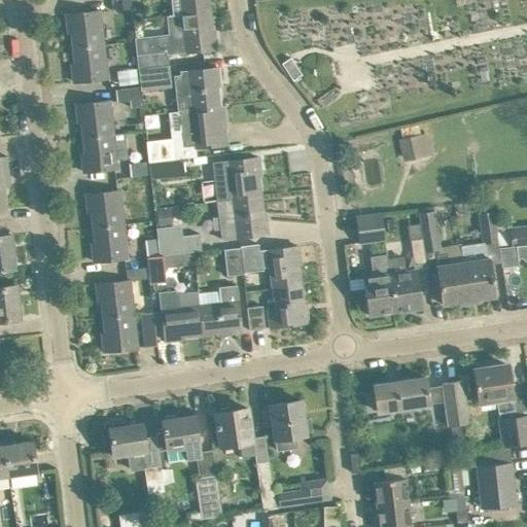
[(171,0),(173,14),(209,11),(208,0),(171,0)]
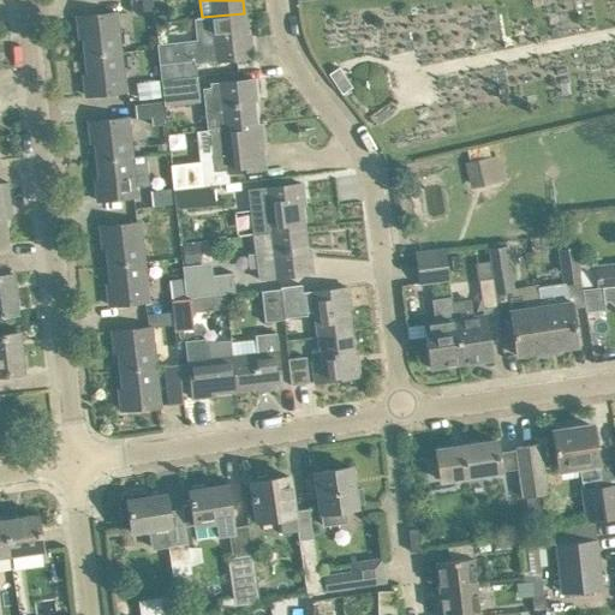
[(84,37),(85,55),(119,52),(115,12),(101,15),(77,17),(79,37),(84,37)]
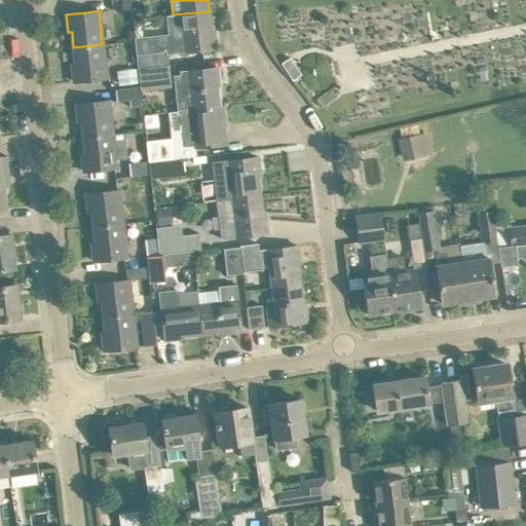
[(134,39),(134,41),(138,68),(167,65),(166,54),(216,48),(215,36),(211,36),(211,32),(212,32),(209,11),(173,14),(165,15),(167,35),(134,39)]
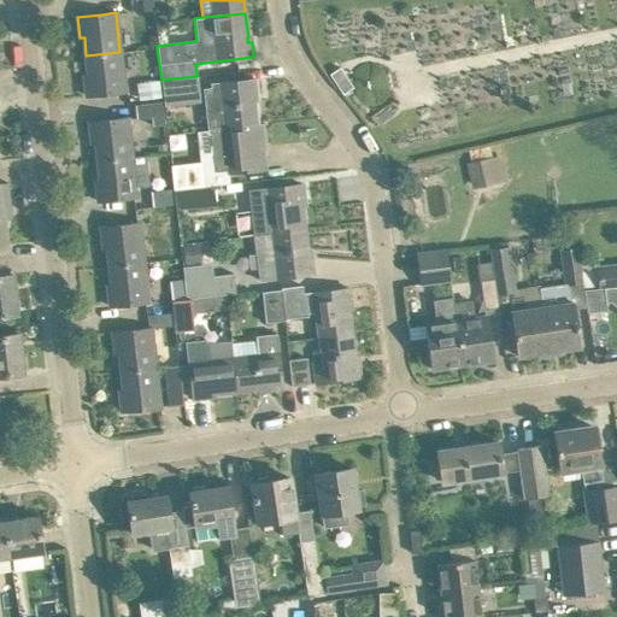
[(162,80),(157,48),(146,50),(150,82),(137,83),(140,104),(142,104),(164,101),(164,100),(162,80)]
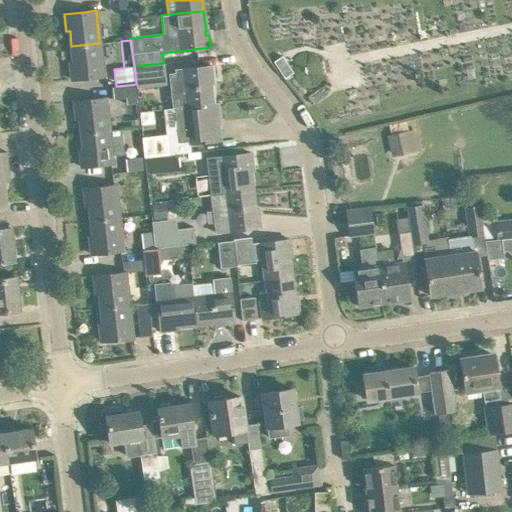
[(99,43),(71,46),(73,62),(69,62),(71,79),(103,76),(99,43)]
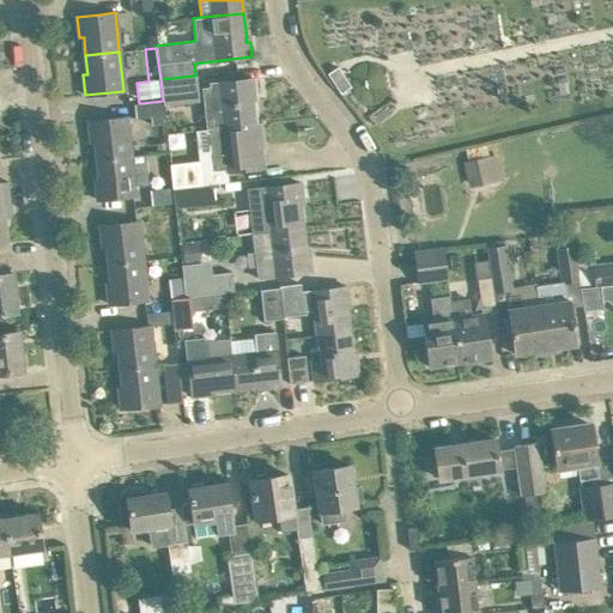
[(164,104),(198,101),(195,76),(161,79),(163,99),(163,101),(164,101),(164,104)]
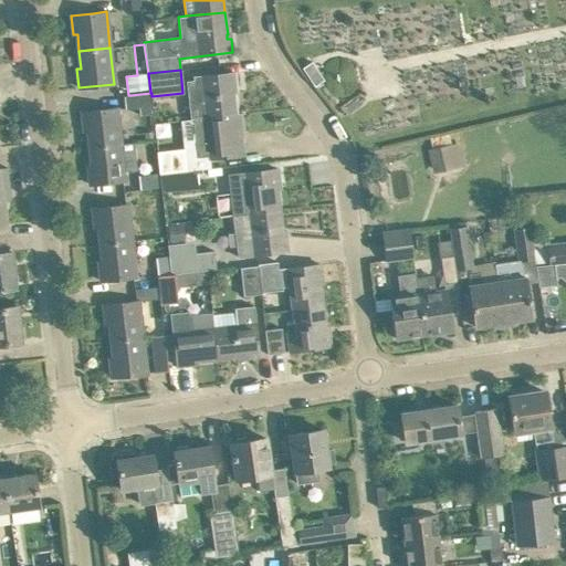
[(317,71),(308,77),(314,86),(324,80),(317,71)]
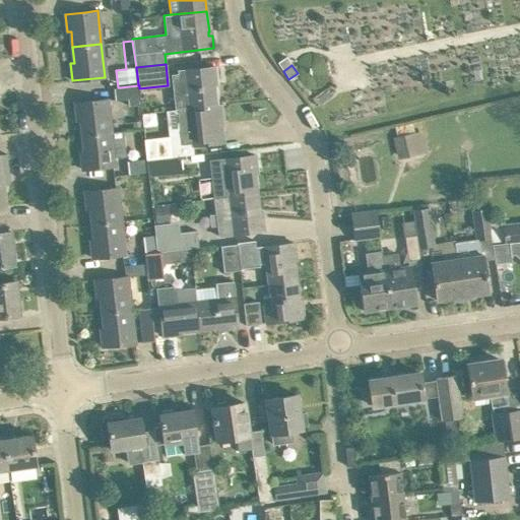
[(177,109),(178,110),(217,105),(214,84),(213,80),(216,79),(215,67),(177,71),(178,73),(171,74),(175,109),(177,109)]
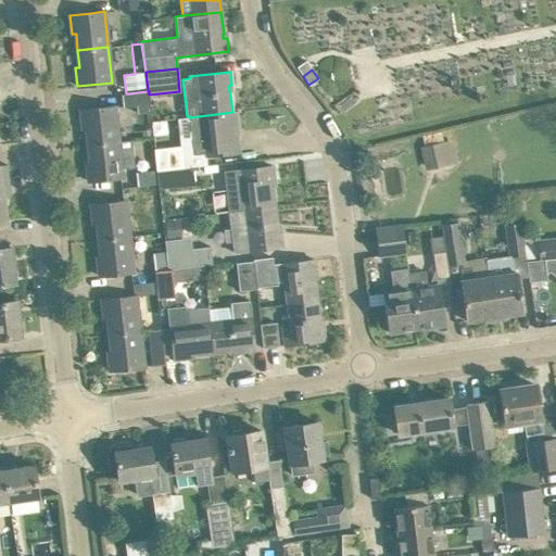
[(86,128),(88,144),(118,141),(115,106),(80,110),(83,129),(86,128)]
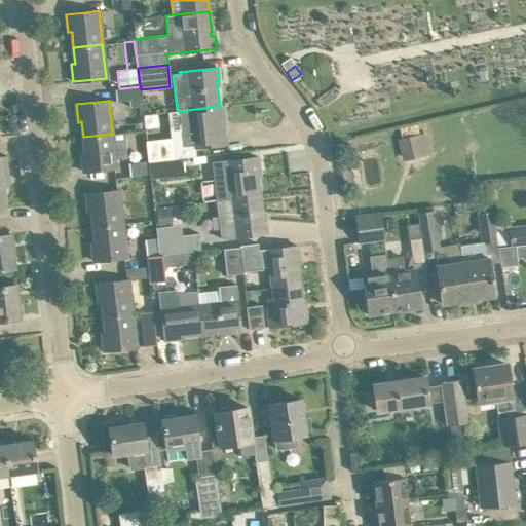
[(220,106),(180,111),(183,146),(193,145),(194,147),(226,144),(225,130),(221,132),(221,127),(222,127),(222,126),(226,126),(224,106),(220,106)]
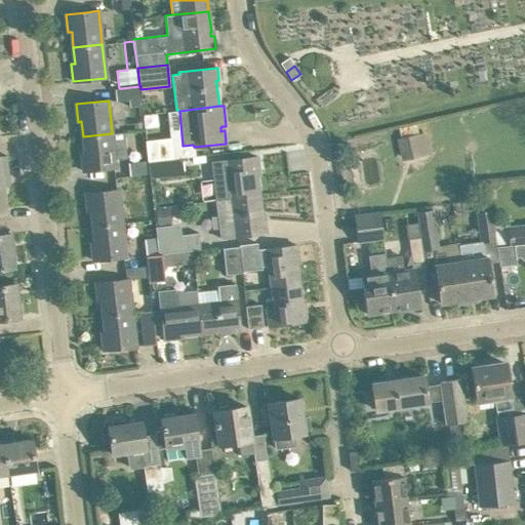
[(431,124),(399,132),(407,168),(439,161),(431,124)]
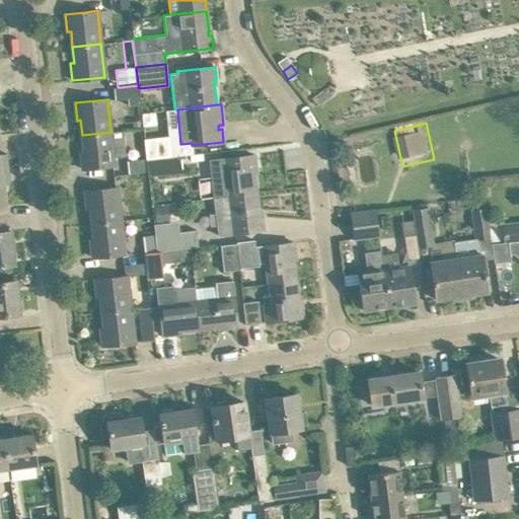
[(110,132),(82,135),(84,151),(80,151),(82,169),(115,165),(114,158),(126,157),(123,131),(110,132)]
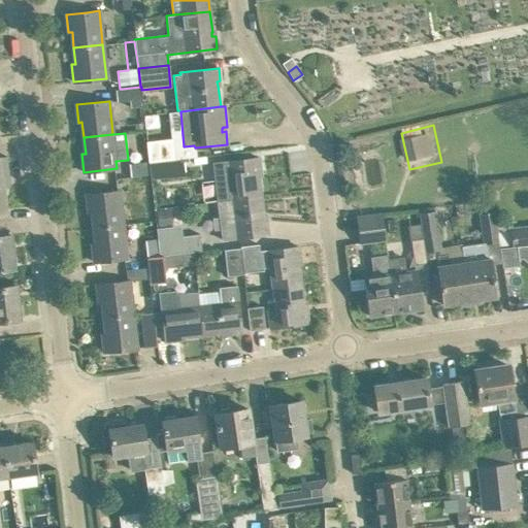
[(145,141),(149,161),(149,163),(175,160),(175,159),(172,138),(145,141)]
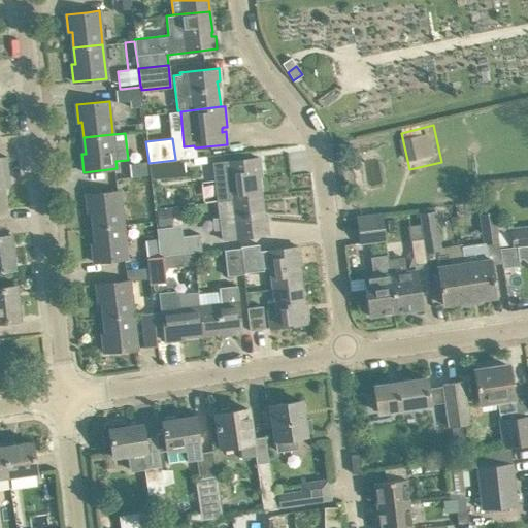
[(213,174),(217,201),(261,196),(259,175),(258,175),(257,171),(260,170),(259,158),(221,163),(222,173),(213,174)]
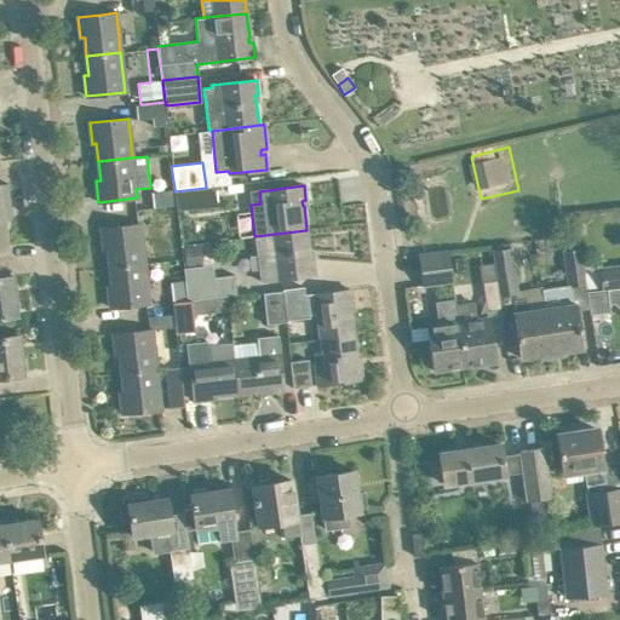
[(174,191),(176,205),(177,211),(217,206),(214,187),(206,187),(206,188),(174,191)]
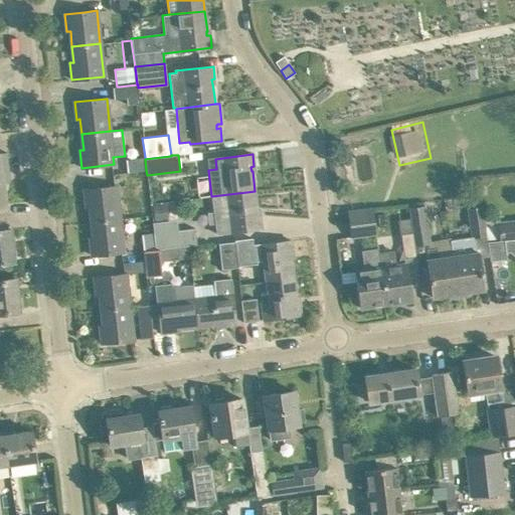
[(128,172),(146,170),(145,159),(145,157),(127,160),(128,172)]
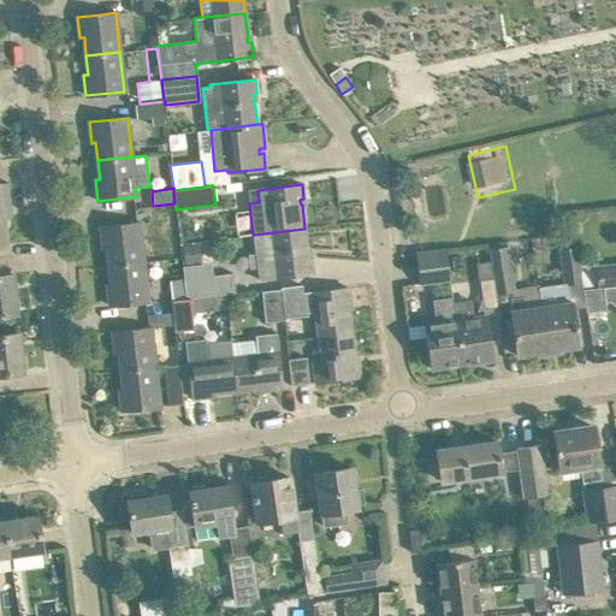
[(107,248),(110,266),(143,262),(138,223),(100,227),(102,248),(107,248)]
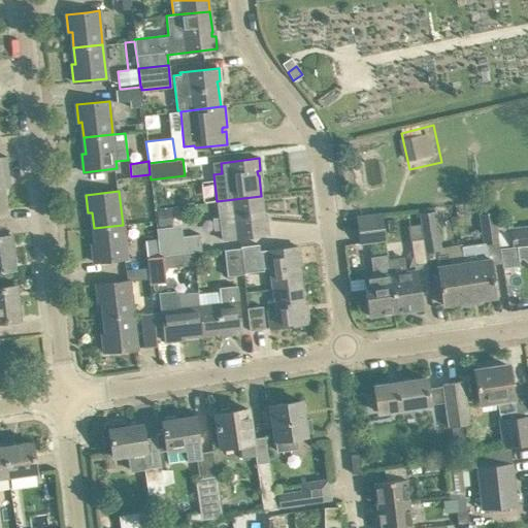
[(261,196),(217,201),(219,219),(213,220),(215,230),(220,230),(222,240),(268,234),(266,221),(263,222),(263,218),(264,217),(261,196)]
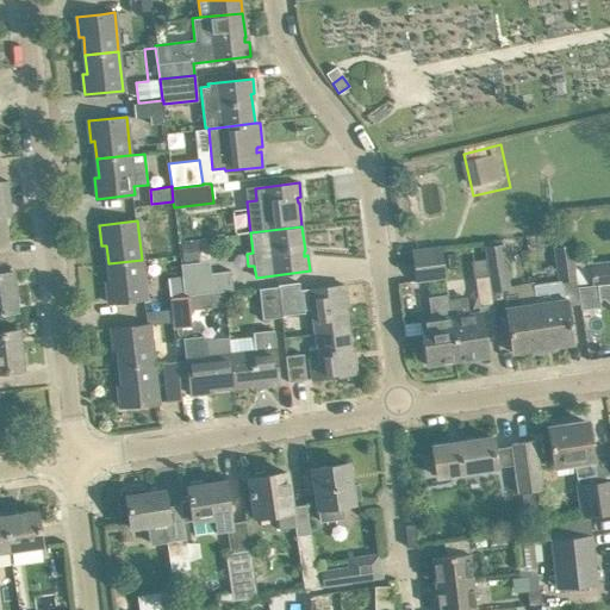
[(505,286),(509,286),(503,240),(484,242),(487,274),(490,288),(505,286)]
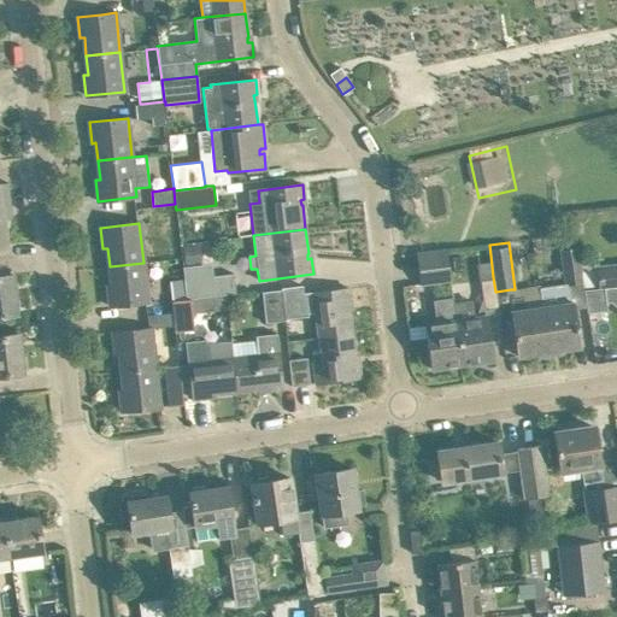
[(197,247),(183,248),(184,265),(199,264),(197,247)]
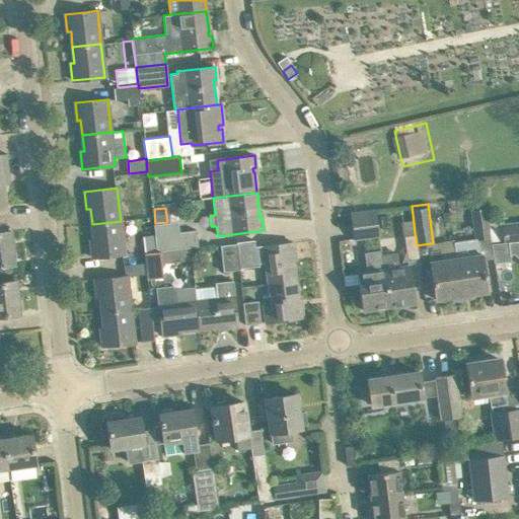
[(471,211),(475,239),(476,239),(490,237),(486,209),(471,211)]
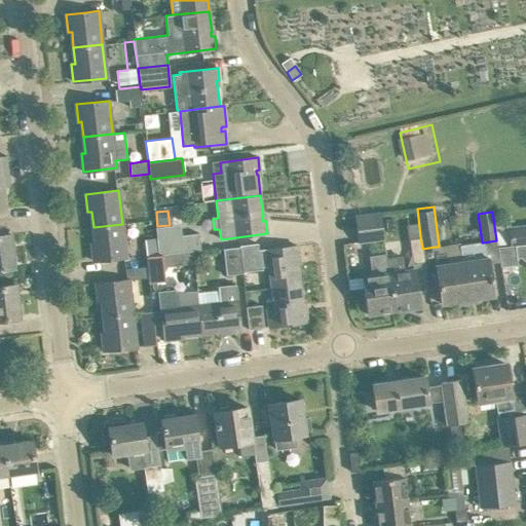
[(383,239),(381,217),(380,213),(354,216),(358,242),(383,239)]
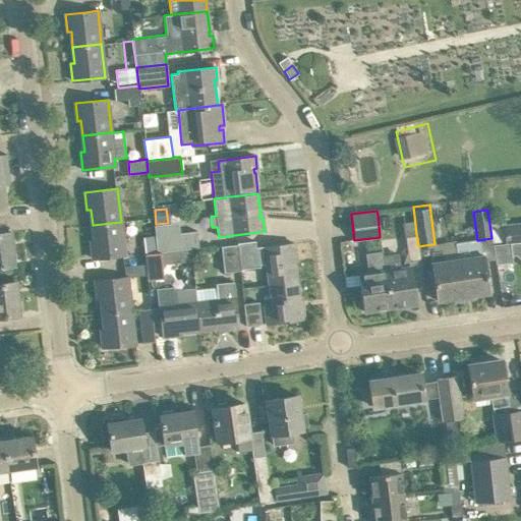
[(121,222),(93,225),(94,240),(91,241),(93,258),(125,254),(121,222)]
